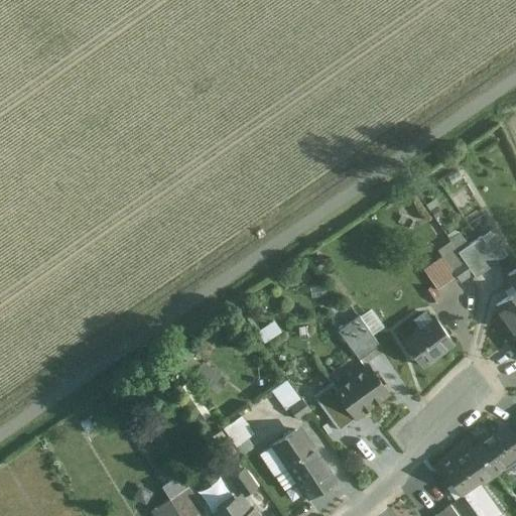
[(445,234),(455,248),(473,274),(475,277),(498,262),(481,237),(467,247),(454,228),(445,234)]
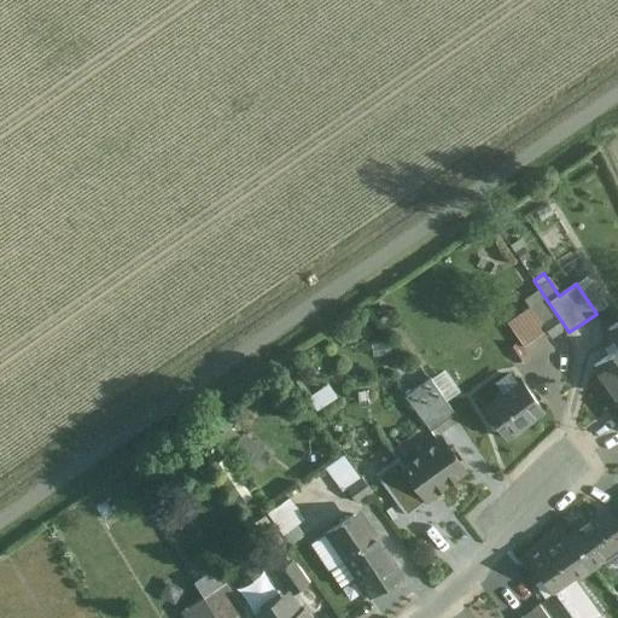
[(544,297),(506,322),(523,347),(546,332),(551,338),(566,328),(544,297)]
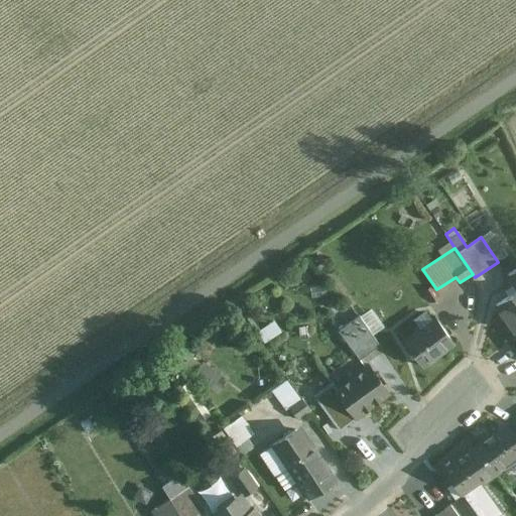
[(515,285),(515,290),(496,304),(515,333),(515,269),(509,275),(515,285)]
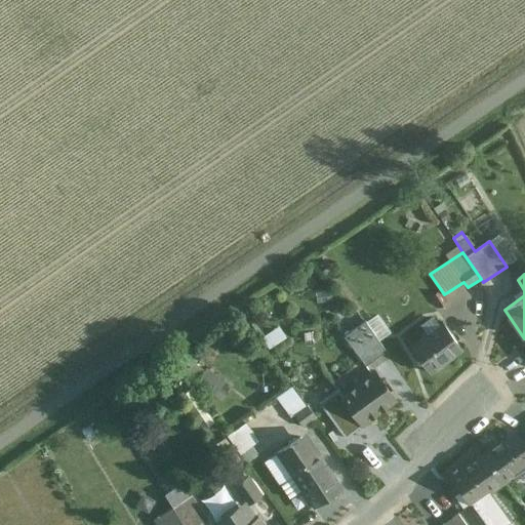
[(368,317),(377,338),(389,332),(379,312),(368,317)]
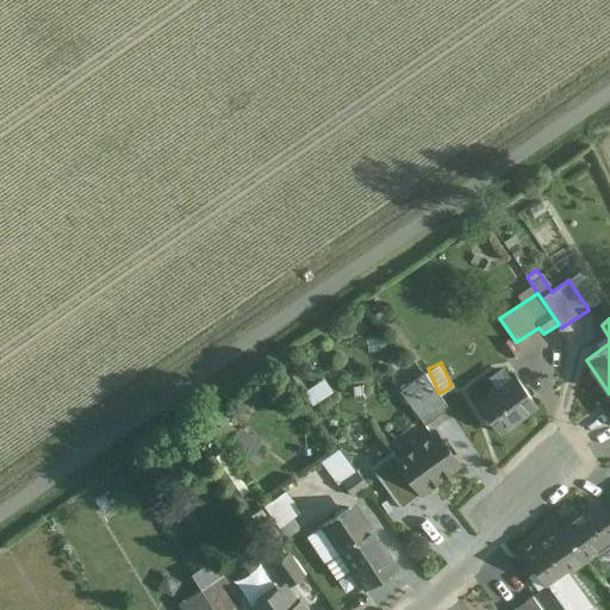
[(424,374),(399,392),(425,425),(447,409),(424,374)]
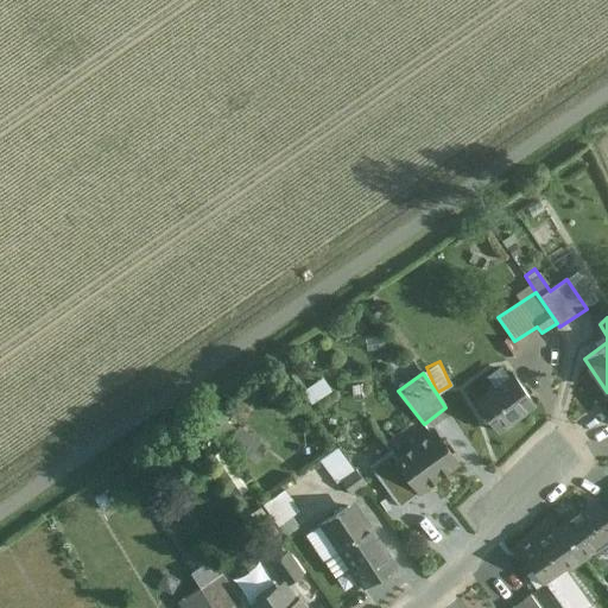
[(511,373),(474,399),(498,430),(533,404),(511,373)]
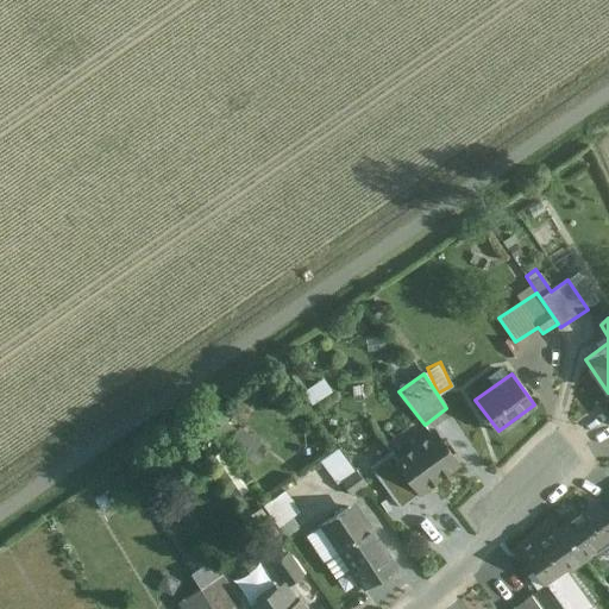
[(267,451),(221,421),(209,437),(256,468),(267,451)]
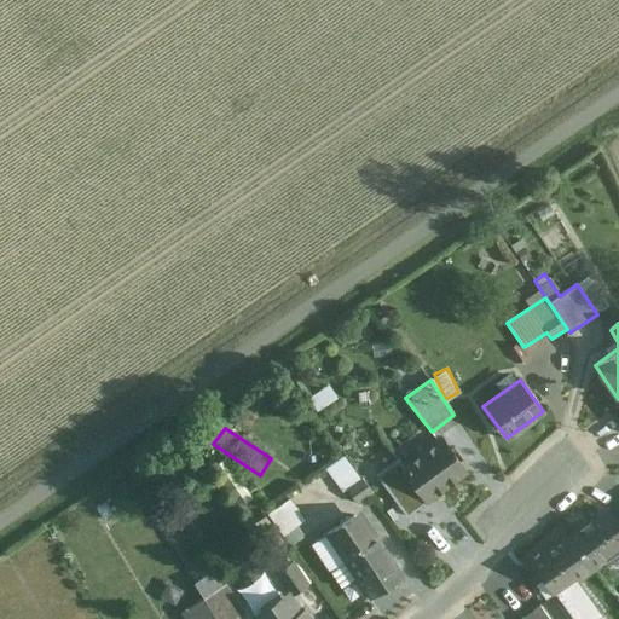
[(440,439),(404,468),(427,498),(464,470),(440,439)]
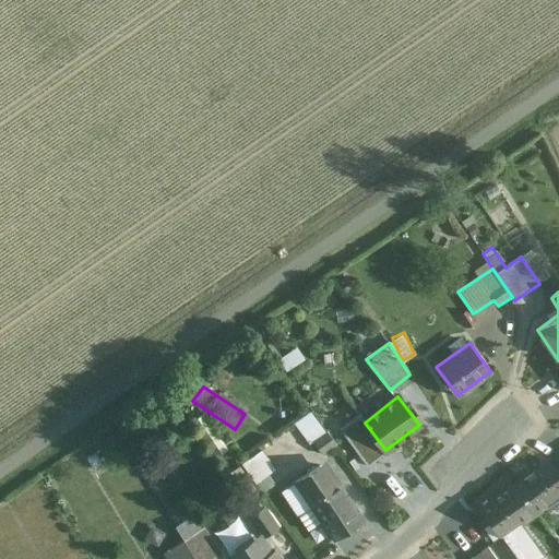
[(311,411),(295,423),(310,444),(313,442),(322,455),(336,445),(311,411)]
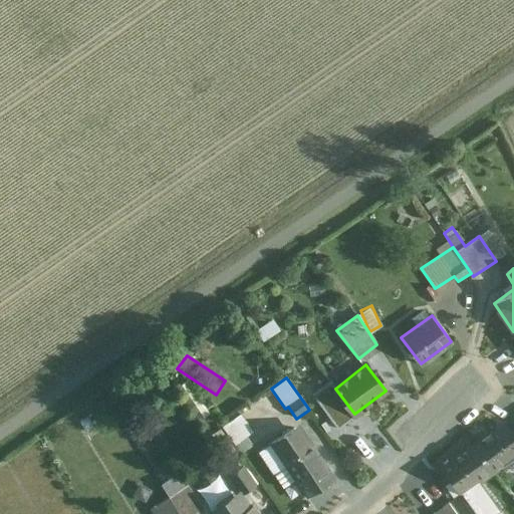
[(354,414),(335,389),(330,381),(312,395),(337,428),(354,414)]
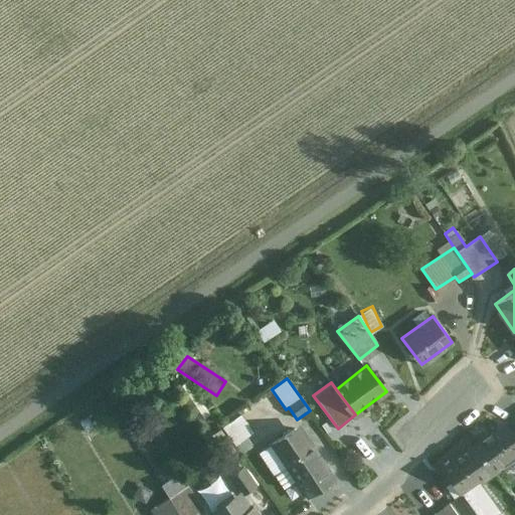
[(241,415),(223,427),(235,446),(253,434),(241,415)]
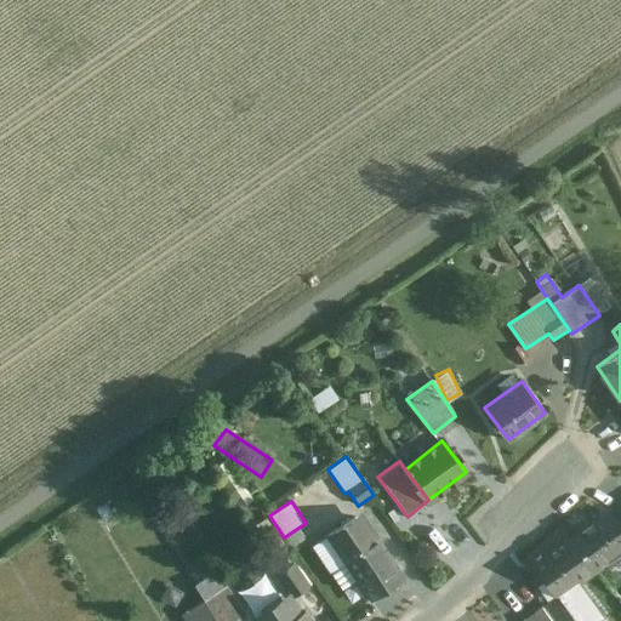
[(620,527),(611,512),(573,537),(594,570),(620,552),(620,527)]
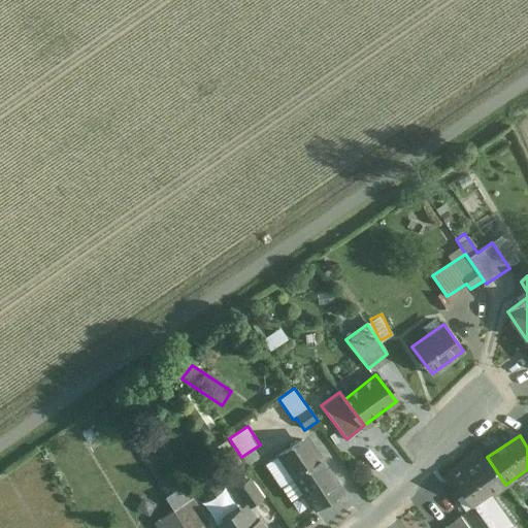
[(293,481),(283,487),(291,501),(304,493),(315,508),(342,491),(322,458),(317,461),(303,439),(277,456),(293,481)]
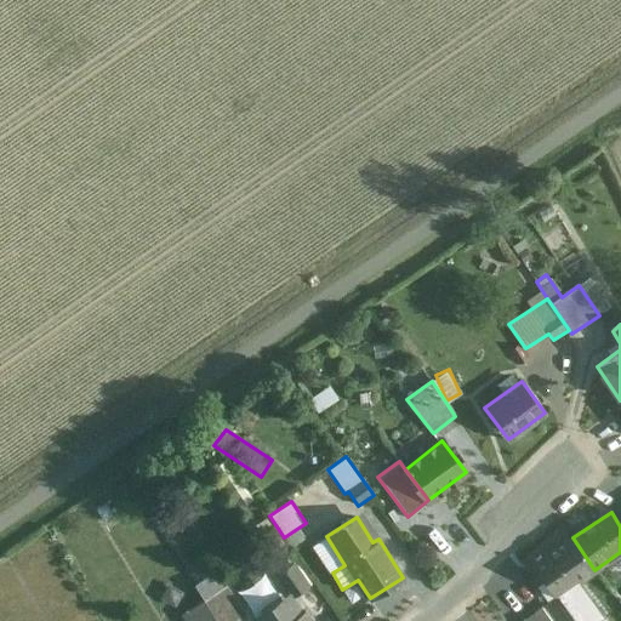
[(573,537),(535,563),(556,596),(594,570),(573,537)]
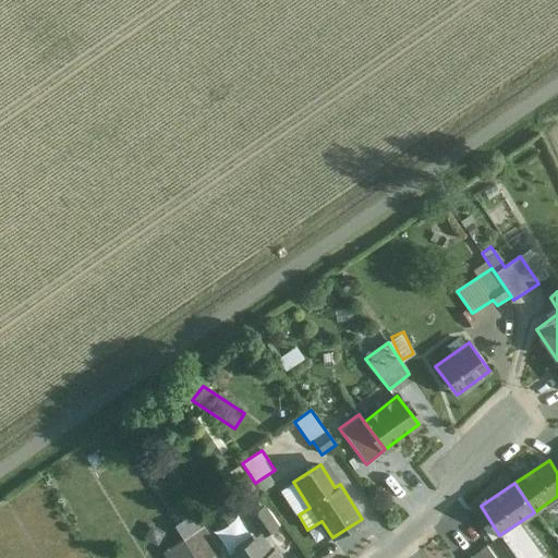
[(251,517),(264,535),(278,525),(265,507),(251,517)]
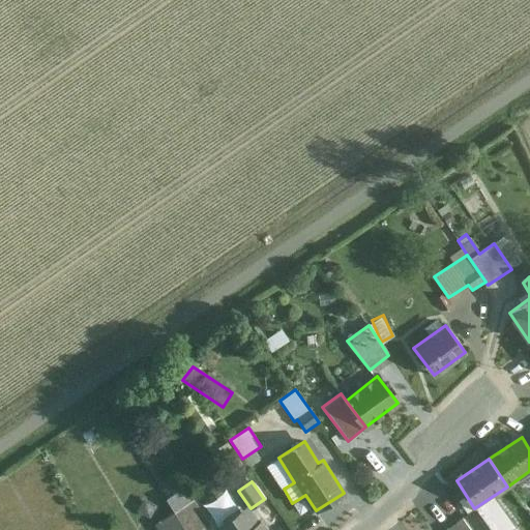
[(185,488),(167,499),(176,513),(185,529),(204,529),(209,527),(185,488)]
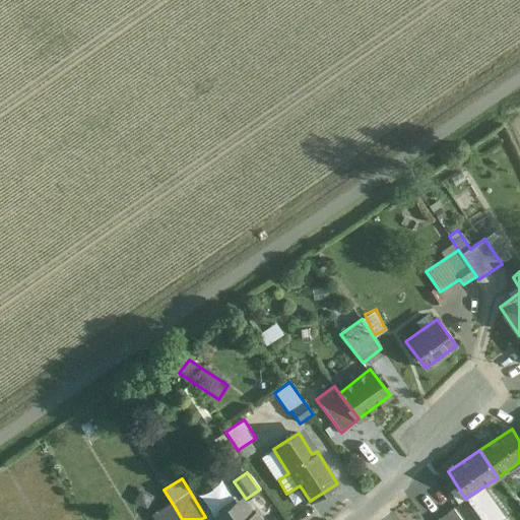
[(260,519),(246,499),(213,519),(260,519)]
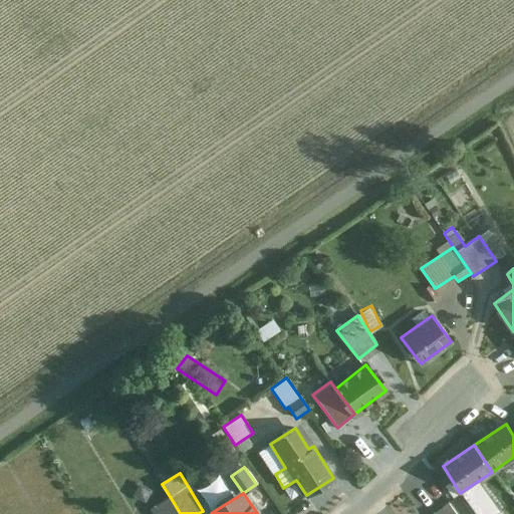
[(180,513),(171,498),(153,508),(156,513),(180,513)]
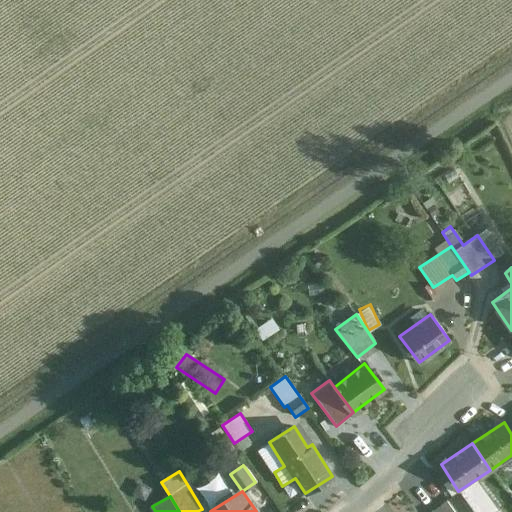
[(453,511),(447,502),(432,511),(453,511)]
